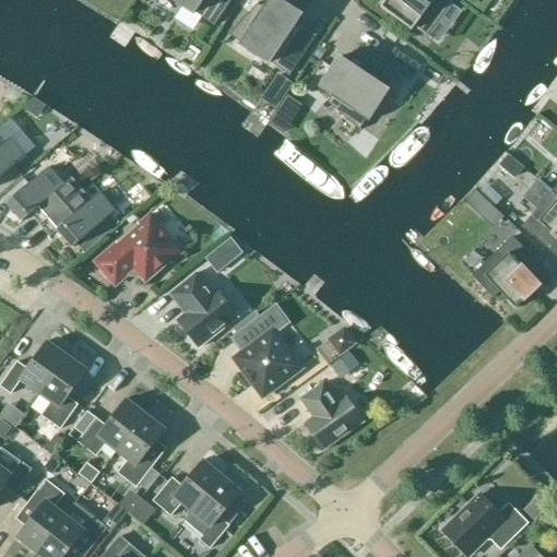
[(185,0),(217,22),(232,0),(185,0)]
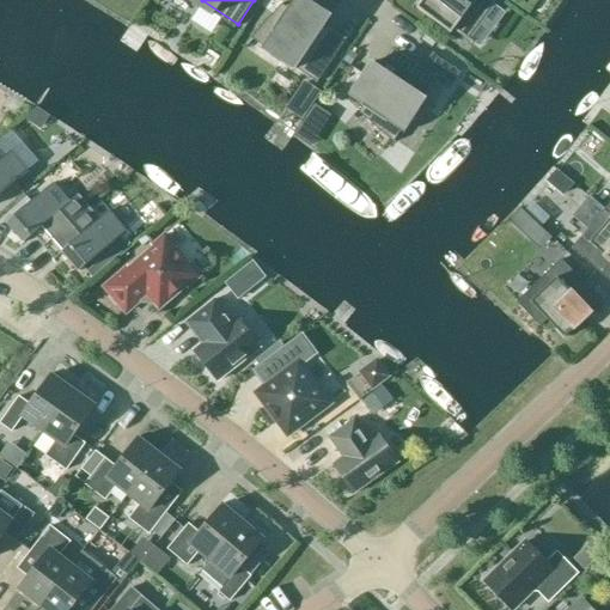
[(327,23),(333,13),(311,0),(294,0),(288,7),(285,5),(287,2),(286,1),(255,35),(321,78),(348,37),(327,23)]
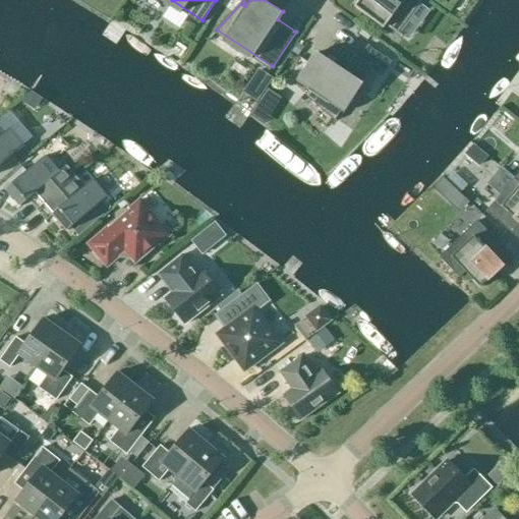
[(359,0),(355,5),(386,29),(389,24),(399,33),(422,1),(420,0),(359,0)]
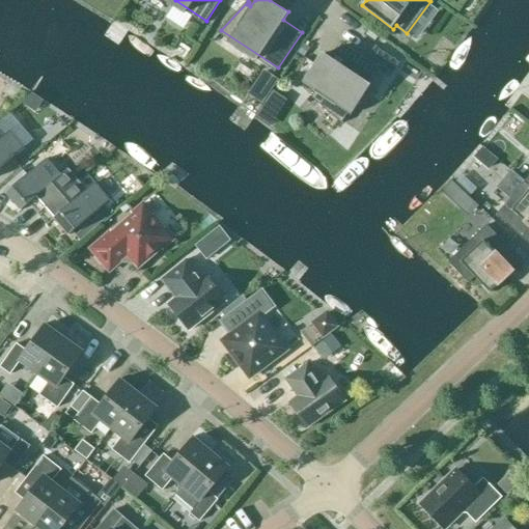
[(343,122),(381,65),(343,40),(331,60),(322,53),(301,84),(343,122)]
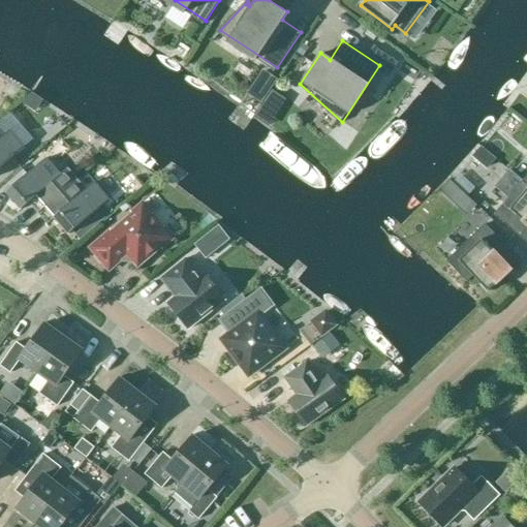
[(0,166),(25,147),(9,129),(3,135),(0,131),(0,166)]
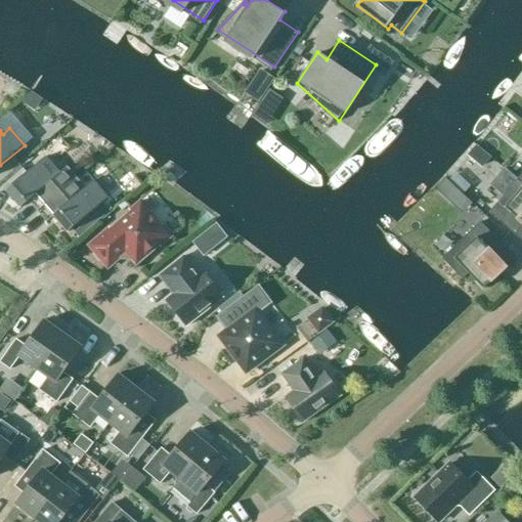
[(493,156),(478,142),(469,154),(484,167),(493,156)]
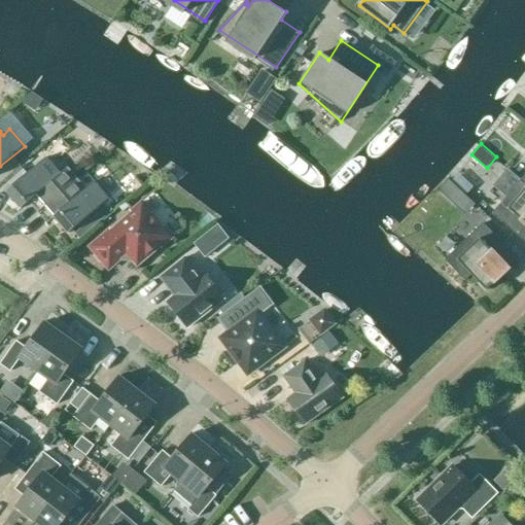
[(30,201),(38,211),(78,177),(69,167),(62,173),(46,156),(7,189),(23,207),(30,201)]
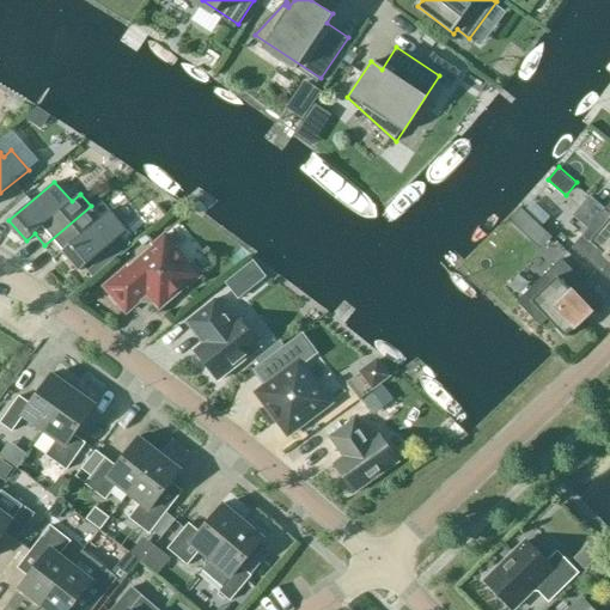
[(91,206),(44,245),(56,258),(65,250),(81,269),(127,230),(109,211),(102,218),(91,206)]
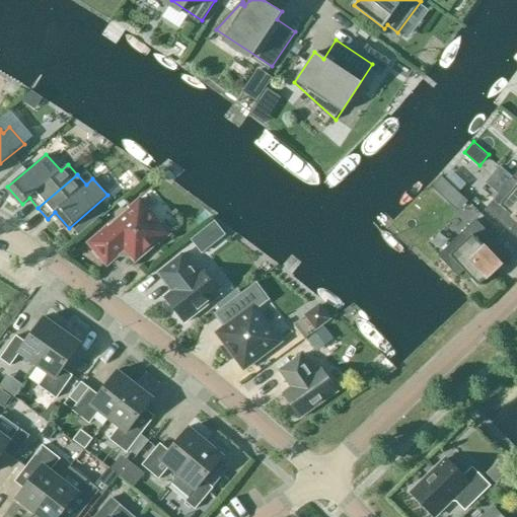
[(456,187),(444,174),(433,185),(446,197),(456,187)]
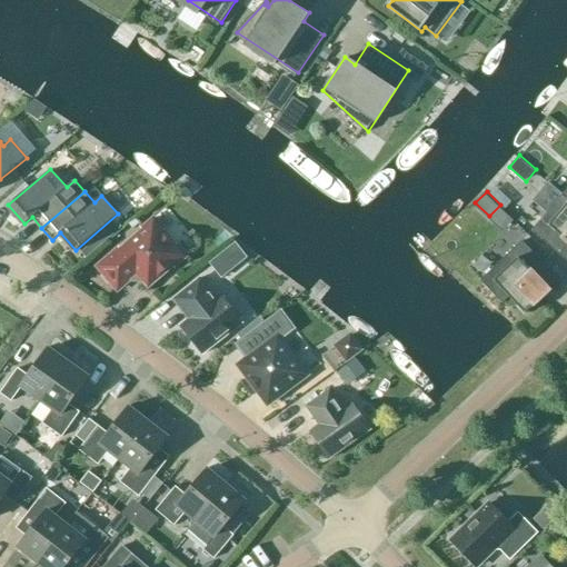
[(566,196),(564,195),(533,231),(560,255),(566,247),(566,196)]
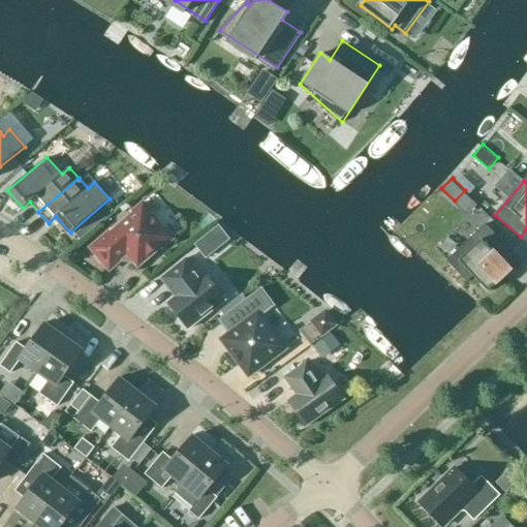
[(153,212),(144,202),(133,211),(134,213),(113,230),(112,229),(92,246),(111,268),(125,255),(132,256),(138,264),(161,244),(163,246),(174,237),(164,226),(163,227),(151,214),(153,212)]
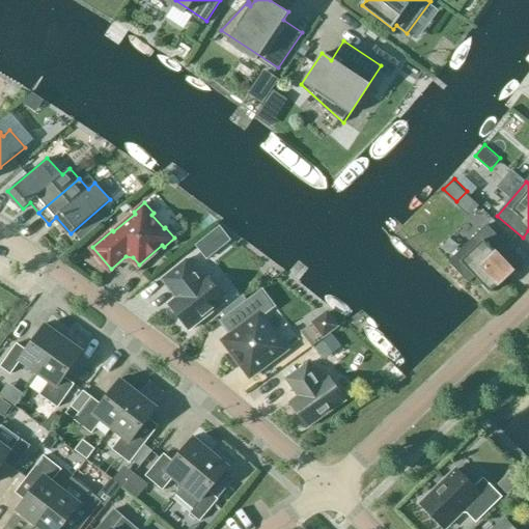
[(491,291),(512,271),(501,258),(510,249),(488,224),(449,260),(470,282),(476,276),(491,291)]
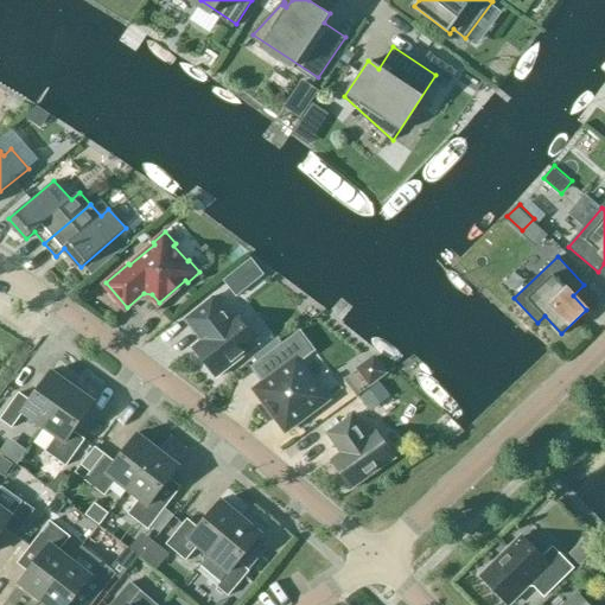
[(215,294),(186,317),(203,338),(193,345),(217,375),(260,343),(236,312),(231,316),(215,294)]
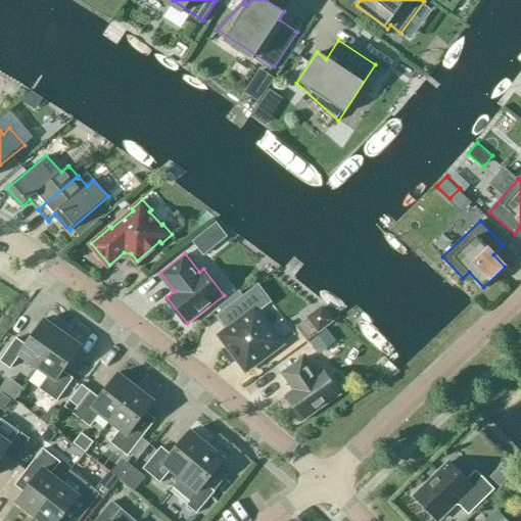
[(256,306),(220,334),(247,370),(283,342),(256,306)]
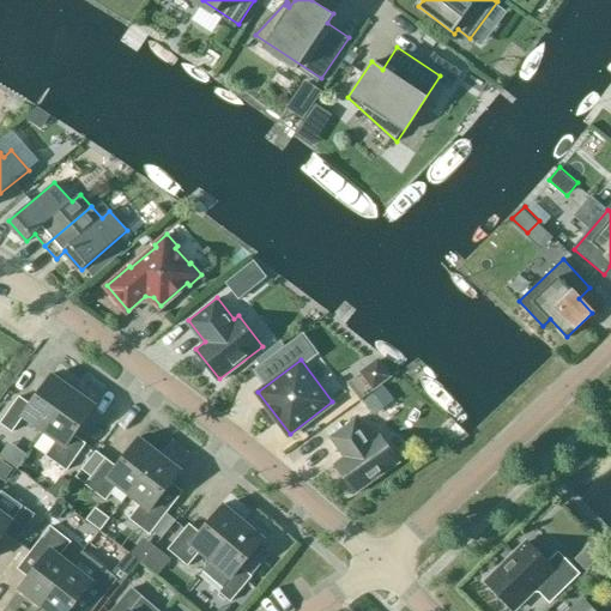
[(391,376),(382,363),(369,371),(377,385),(391,376)]
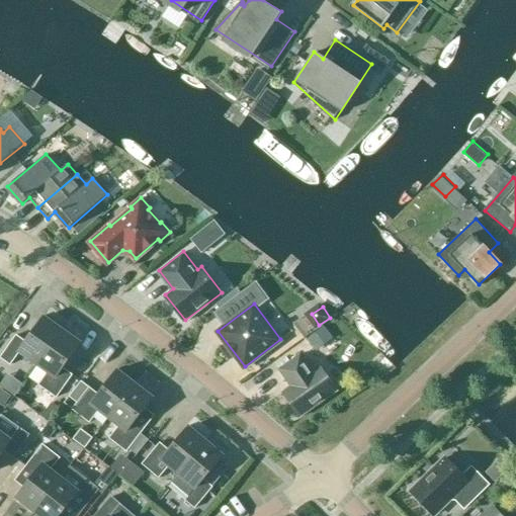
[(38,362),(63,329),(43,315),(43,316),(44,317),(26,340),(17,333),(1,355),(11,363),(20,350),(38,362)]
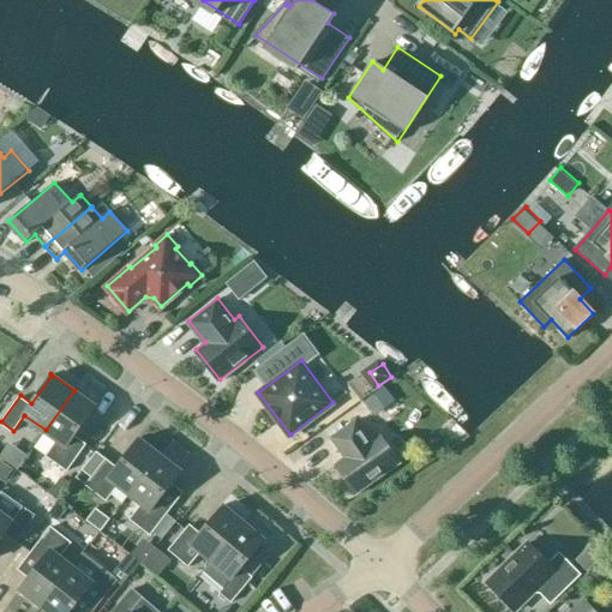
[(397,401),(385,385),(366,400),(378,415),(397,401)]
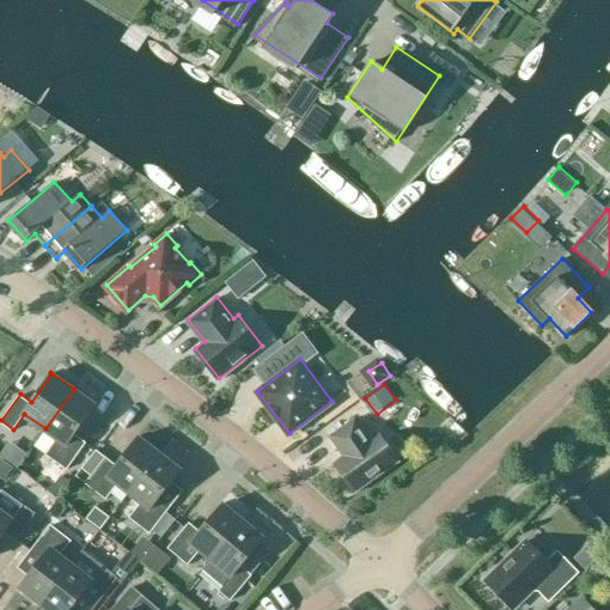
[(97,406),(74,389),(46,428),(58,438),(47,452),(68,468),(86,441),(75,433),(95,406),(97,407),(97,406)]
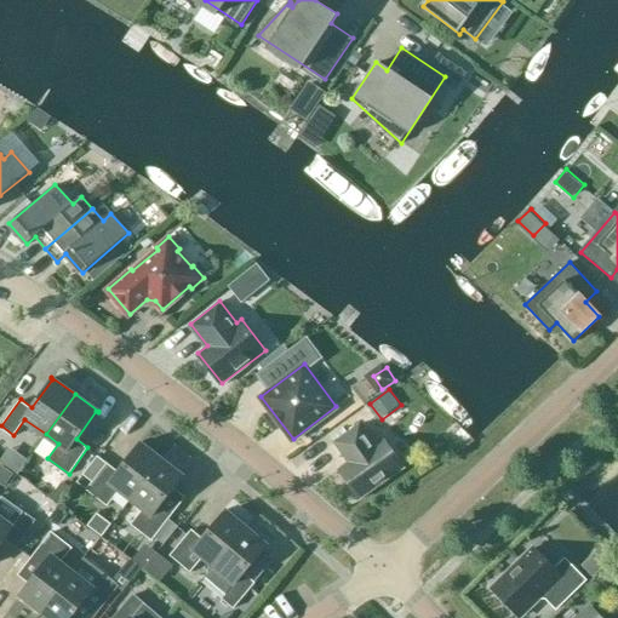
[(375,442),(361,423),(336,441),(349,461),(339,468),(360,498),(405,467),(384,436),(375,442)]
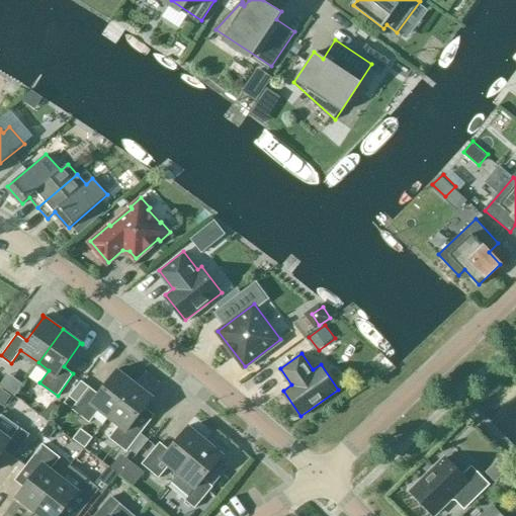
[(73,408),(91,421),(101,409),(110,416),(136,382),(116,368),(115,369),(117,370),(99,393),(90,385),(73,408)]
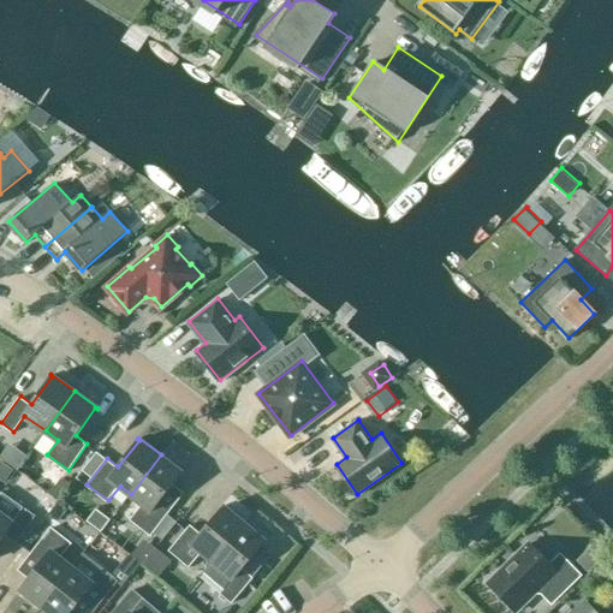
[(161,454),(131,494),(143,504),(131,518),(152,534),(172,509),(160,499),(182,472),(183,474),(184,472),(161,454)]
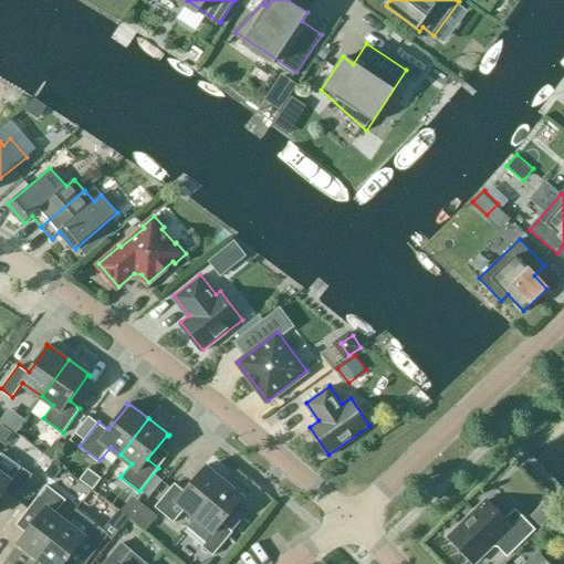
[(186,507),(196,515),(226,481),(206,463),(205,465),(206,466),(186,490),(176,482),(156,505),(175,520),(186,507)]
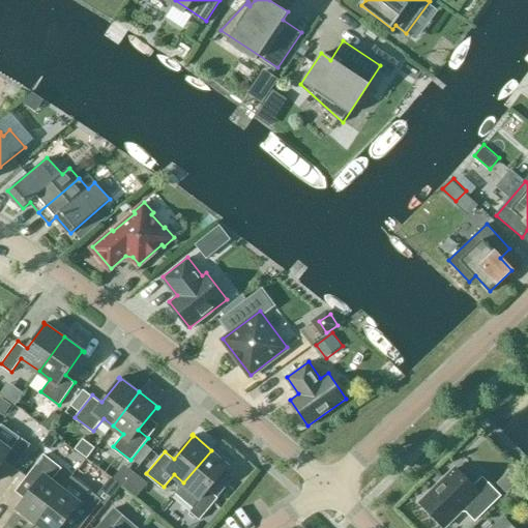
[(11,449),(0,440),(0,465),(4,459),(15,466),(31,443),(21,436),(11,449)]
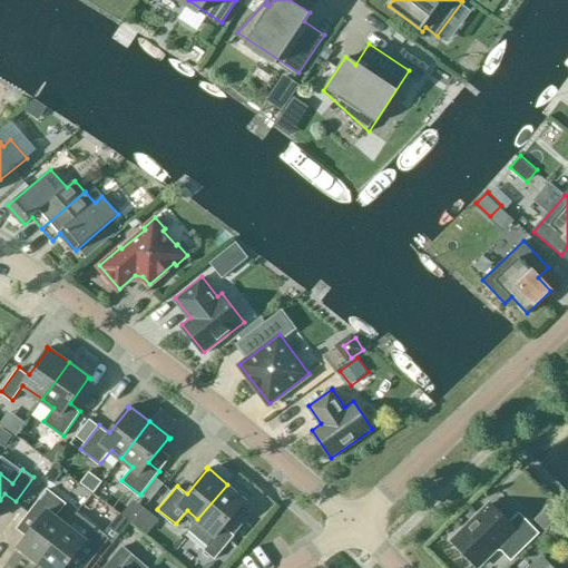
[(227,485),(197,519),(216,536),(205,549),(215,557),(235,535),(225,526),(245,501),(247,502),(247,501),(227,485)]
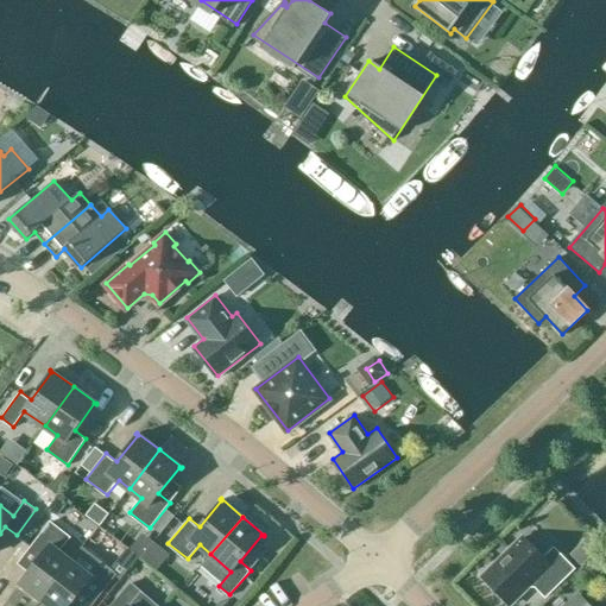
[(42,598),(71,560),(60,550),(71,536),(51,521),(31,545),(43,554),(21,581),(20,580),(19,581),(42,598)]
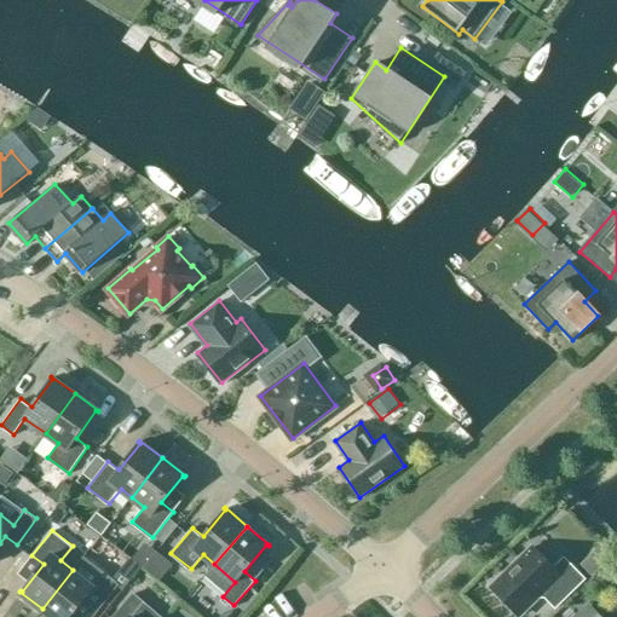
[(555,563),(534,541),(492,581),(520,610),(540,590),(546,590),(557,601),(586,574),(565,552),(555,563)]
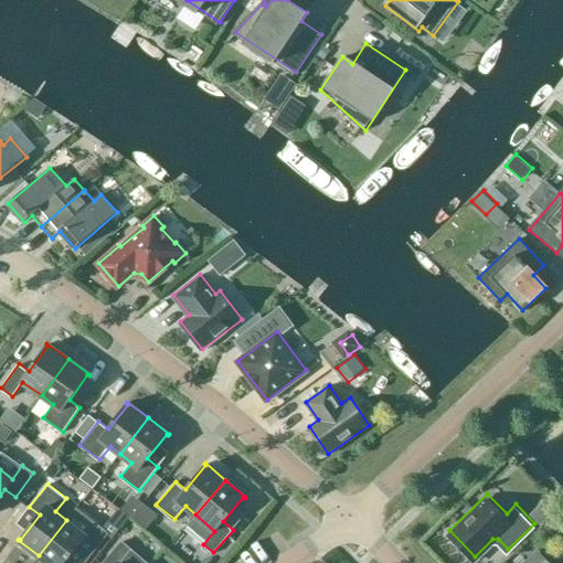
[(85,534),(66,520),(39,555),(48,562),(63,562),(78,545),(88,553),(107,529),(96,521),(85,534)]
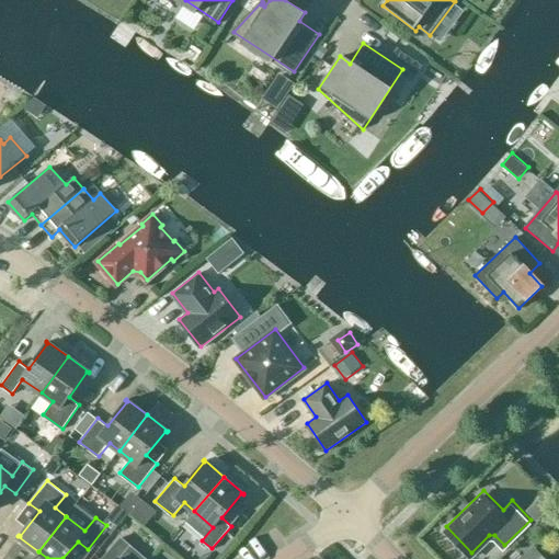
[(146,558),(121,537),(101,558),(146,558)]
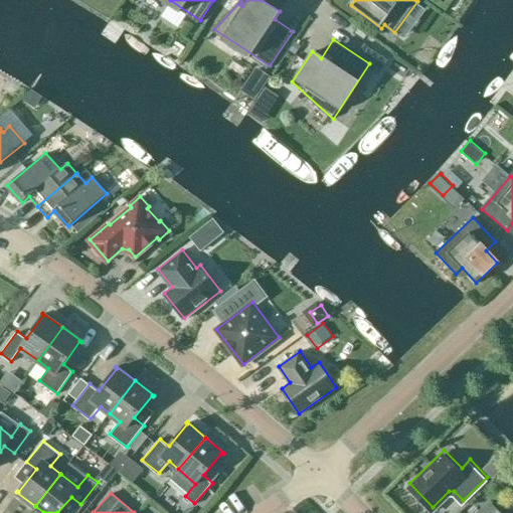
[(500,512),(491,503),(480,512),(500,512)]
